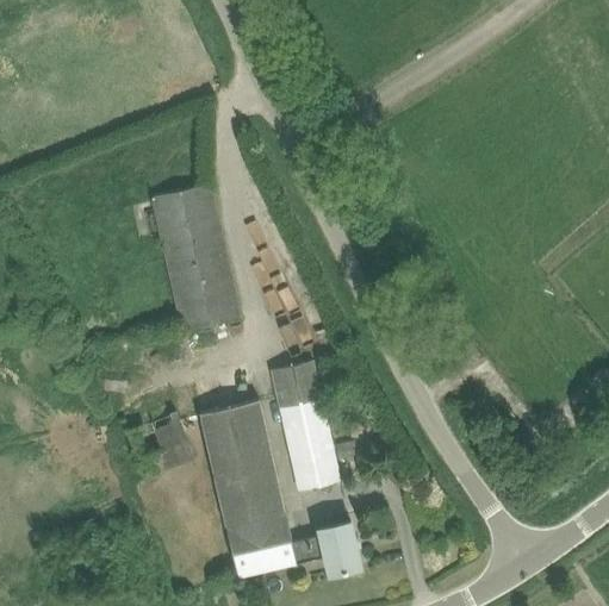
[(209,185),(149,199),(179,331),(240,318),(209,185)]
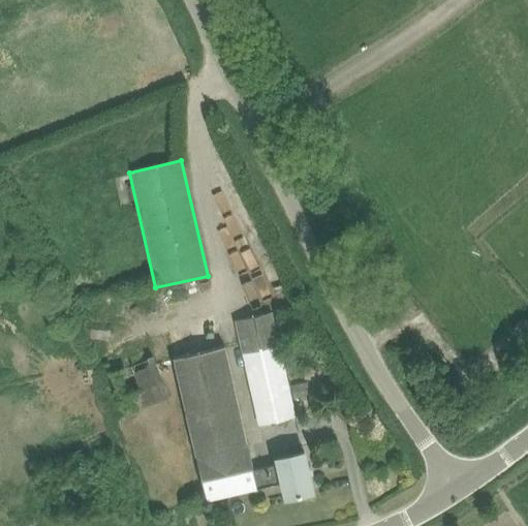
[(294,419),(271,315),(235,323),(258,427),(294,419)]
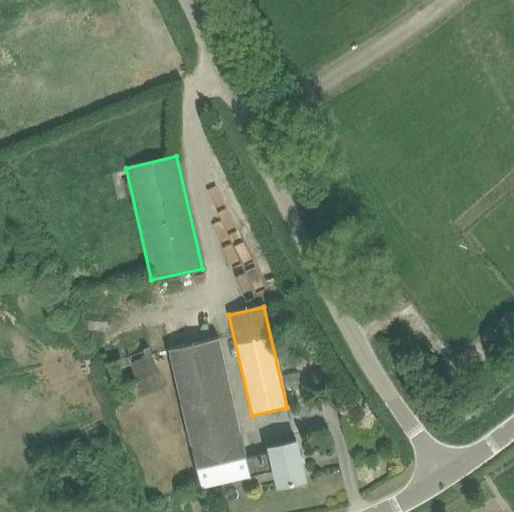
[(278,487),(304,481),(295,442),(269,448),(270,453),(245,459),(218,339),(169,350),(200,488),(249,477),(249,473),(274,467),(278,487)]
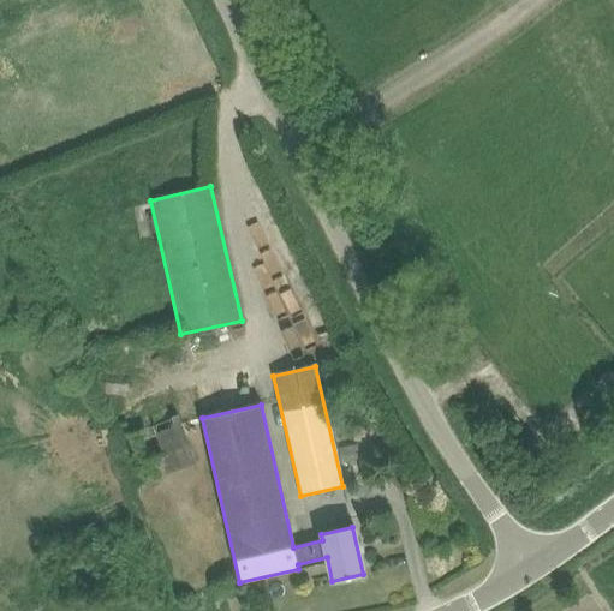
[(182,415),(154,423),(167,472),(195,465),(182,415)]
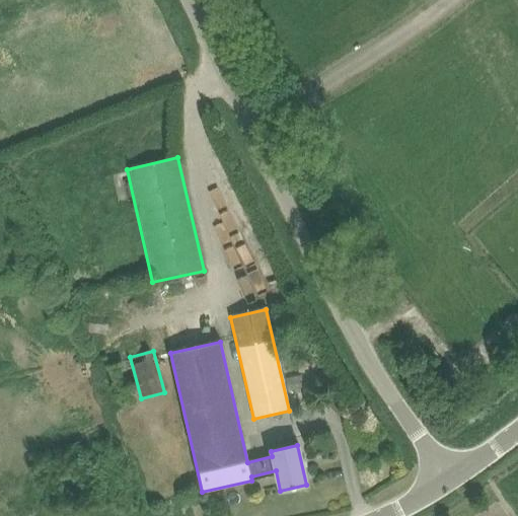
[(303,388),(300,375),(285,379),(288,392),(303,388)]
